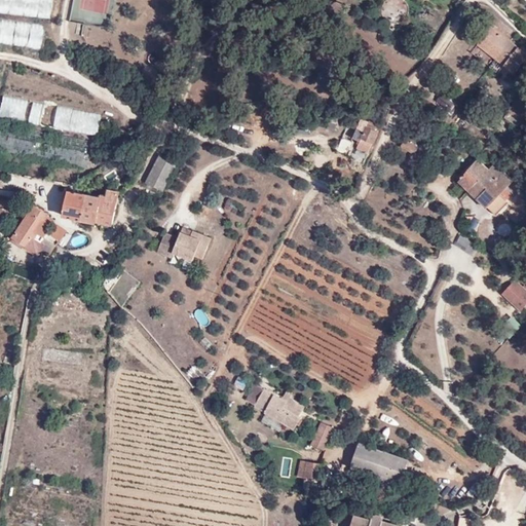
[(0,0),(0,12),(51,20),(53,0),(0,0)]
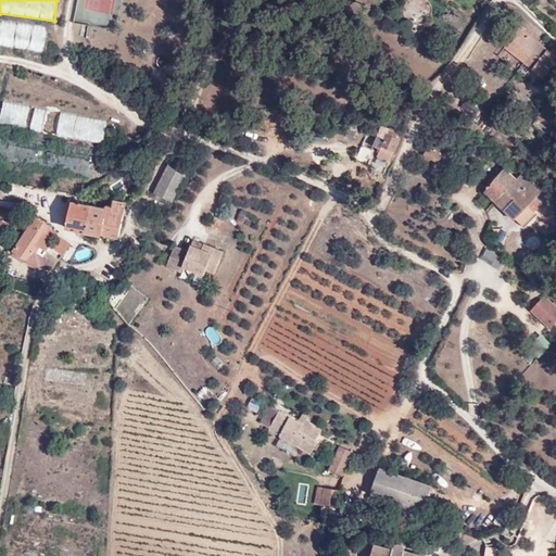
[(0,47),(46,54),(48,29),(0,21),(0,47)]
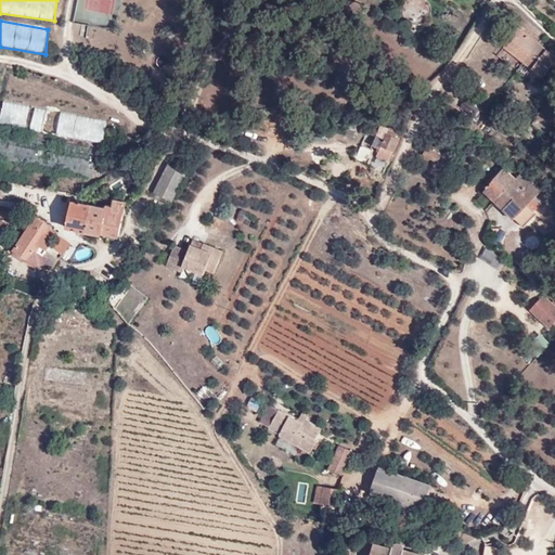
[(503,48),(523,63),(537,44),(517,29),(503,48)]
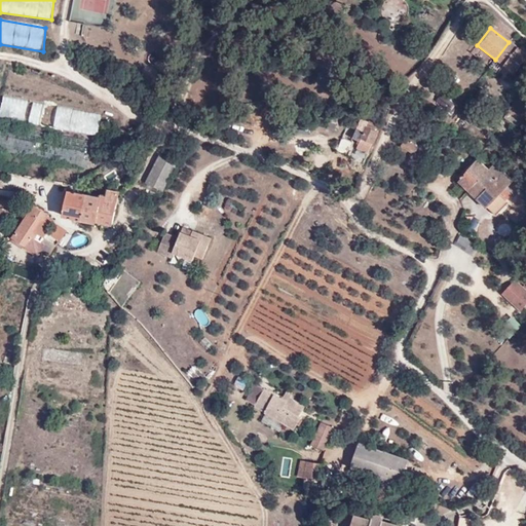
[(521,50),(509,42),(495,60),(514,72),(525,55),(525,45),(521,50)]
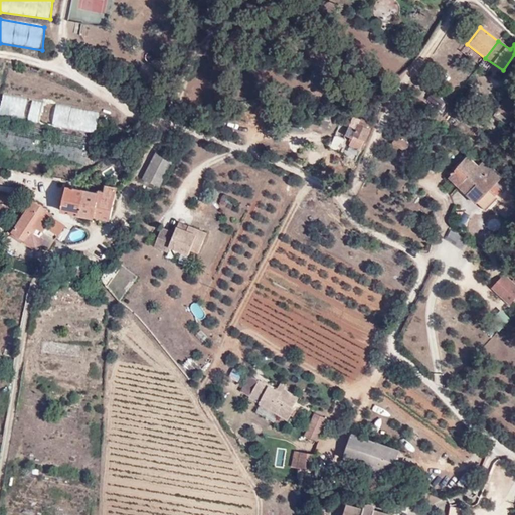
[(0,93),(0,115),(12,118),(18,87),(2,83),(0,93)]
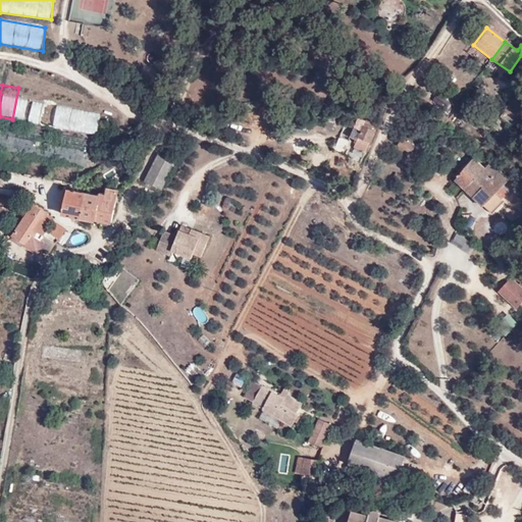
[(448,92),(454,97),(459,92),(453,87),(448,92)]
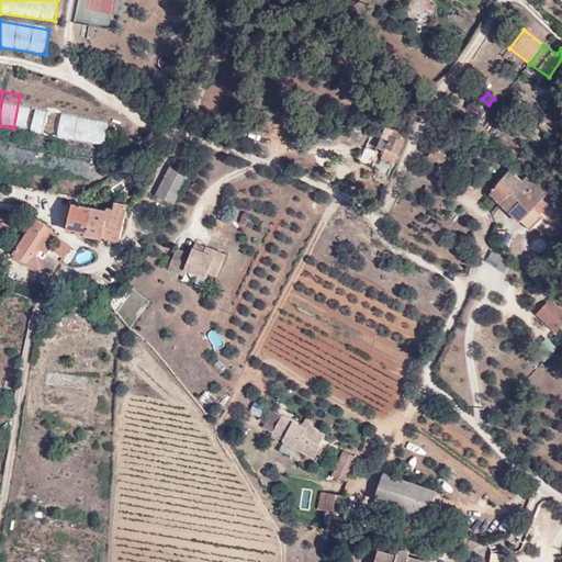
[(102,144),(109,111),(20,94),(13,128),(102,144)]
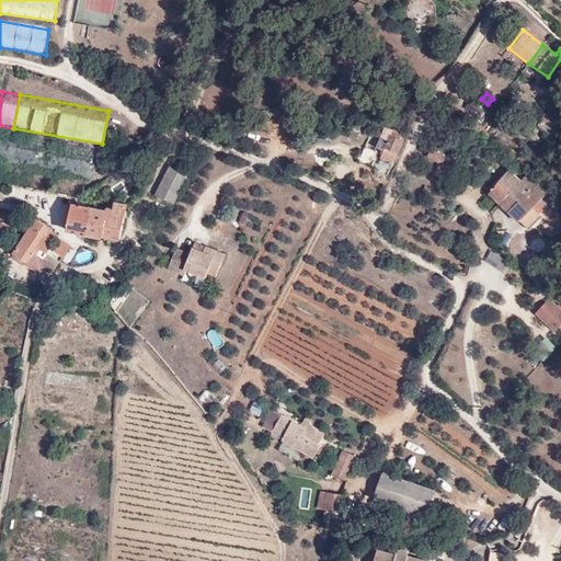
[(470,102),(465,109),(477,117),(481,111),(470,102)]
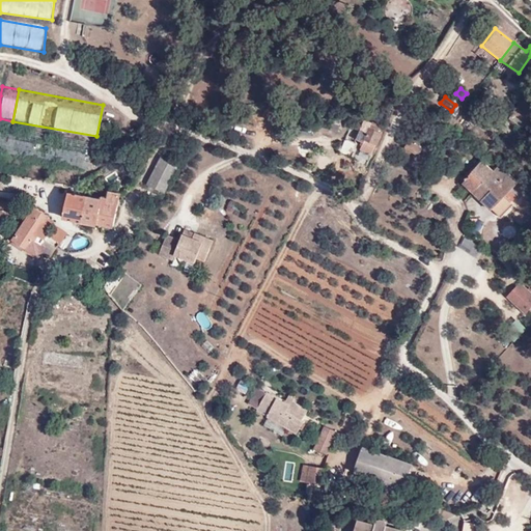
[(530,107),(522,101),(514,111),(528,119),(530,111),(530,107)]
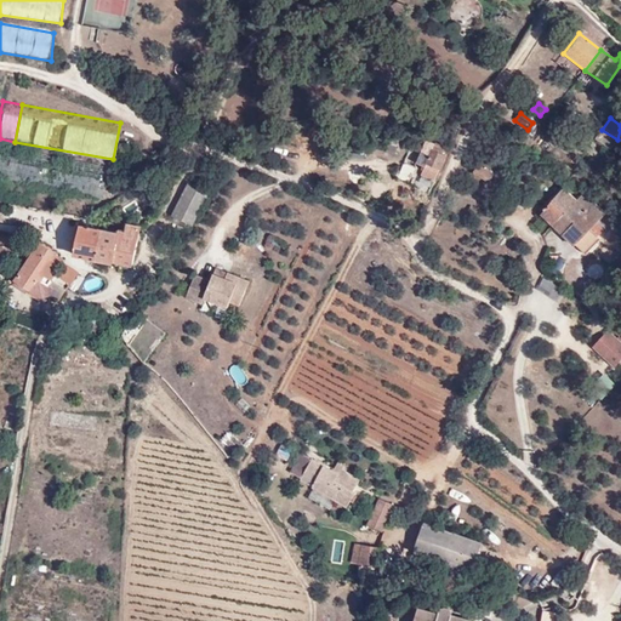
[(617,140),(602,130),(596,137),(611,148),(617,140)]
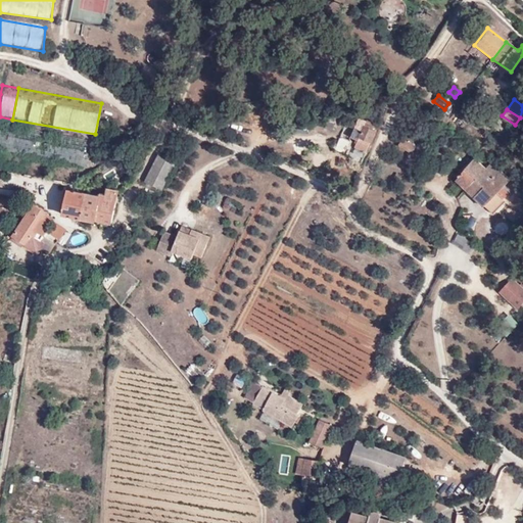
[(95,134),(12,120),(11,124),(0,121),(0,148),(89,165),(95,134)]
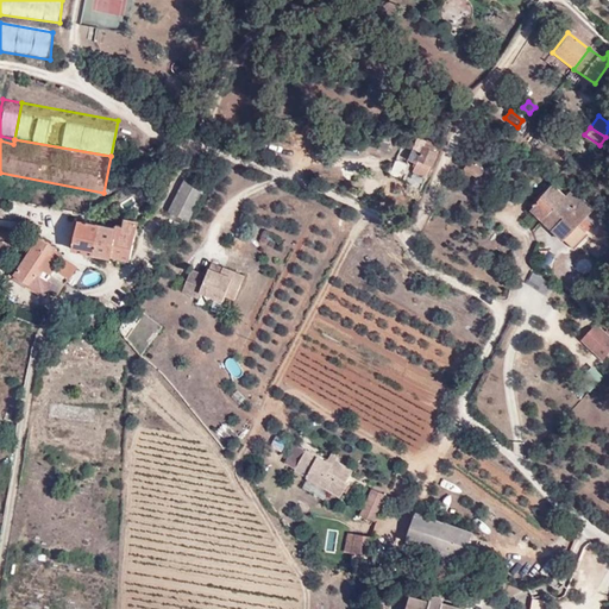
[(416,162),(413,174),(427,179),(432,165),(434,165),(439,154),(426,149),(427,145),(415,142),(410,159),(416,162)]
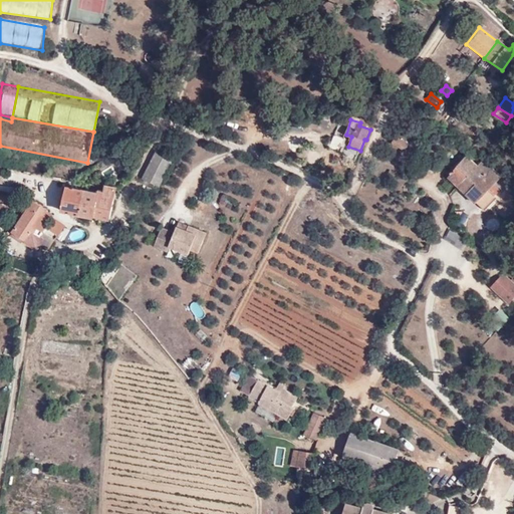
[(410,147),(393,136),(389,144),(406,154),(410,147)]
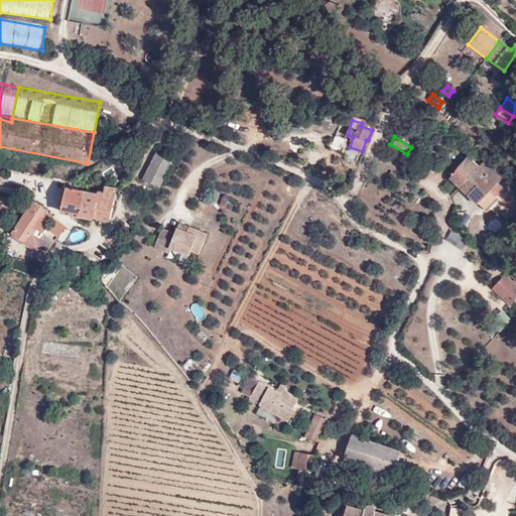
[(150,183),(160,168),(166,157),(161,155),(161,154),(144,179),(150,183)]
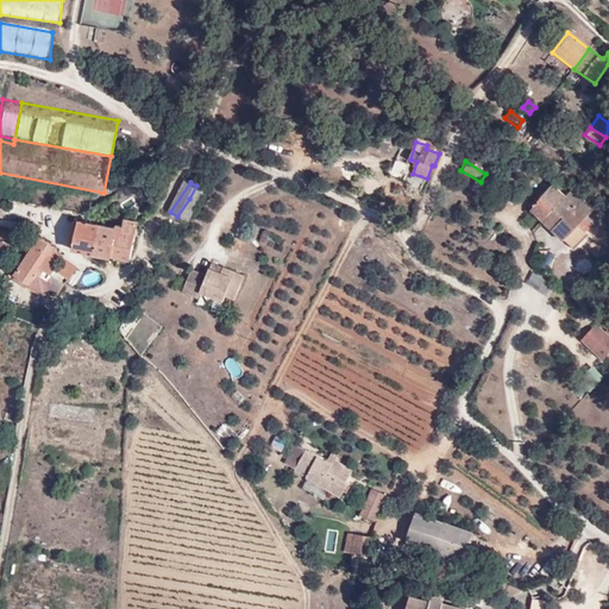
[(566,184),(562,194),(542,218),(569,234),(578,221),(584,227),(590,221),(586,215),(588,213),(595,203),(570,186),(566,184)]
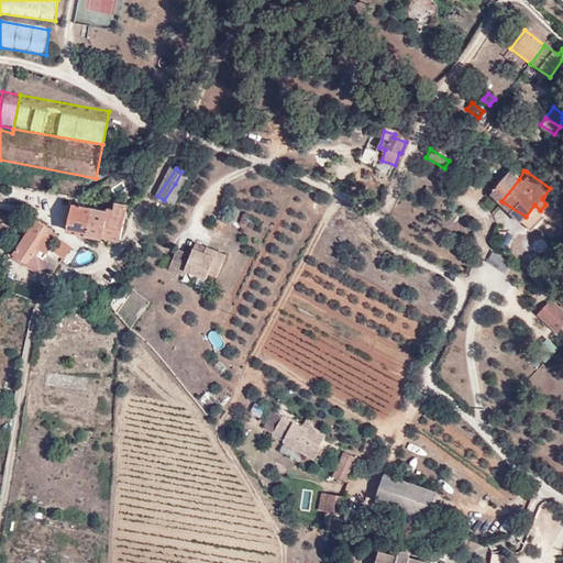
[(181,172),(175,184),(164,200),(173,206),(191,178),(186,175),(181,172)]
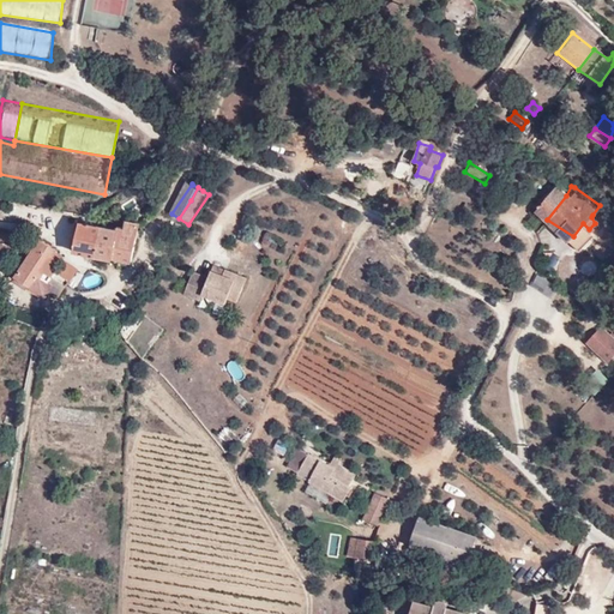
[(535,211),(547,220),(566,196),(554,187),(535,211)]
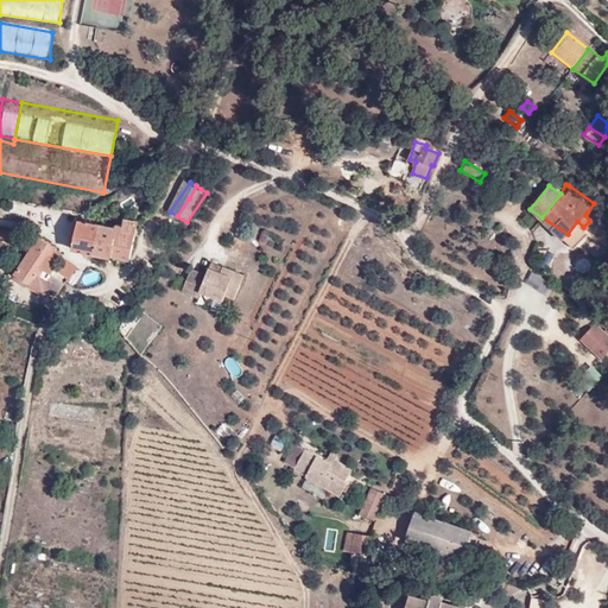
[(586,215),(589,221),(583,227),(586,229),(594,216),(587,213),(586,215)]
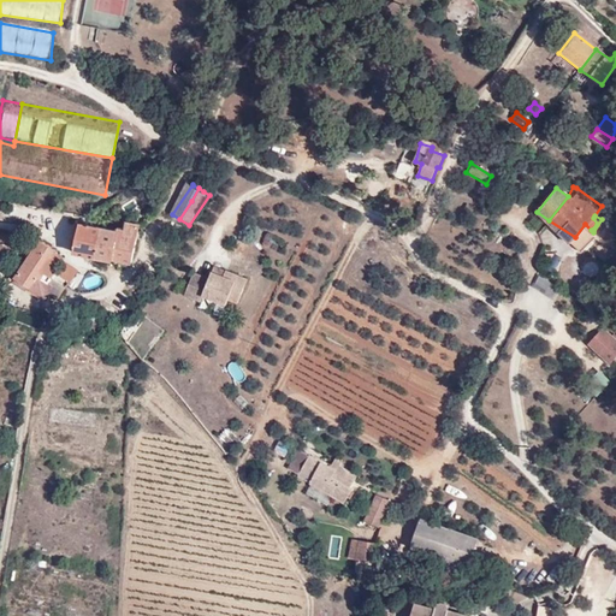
[(119,234),(116,248),(128,250),(135,224),(122,223),(119,234)]
